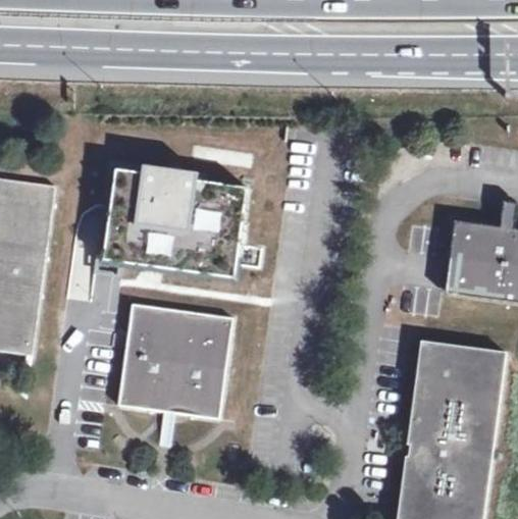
[(111,161),(100,260),(235,274),(246,176),(111,161)]
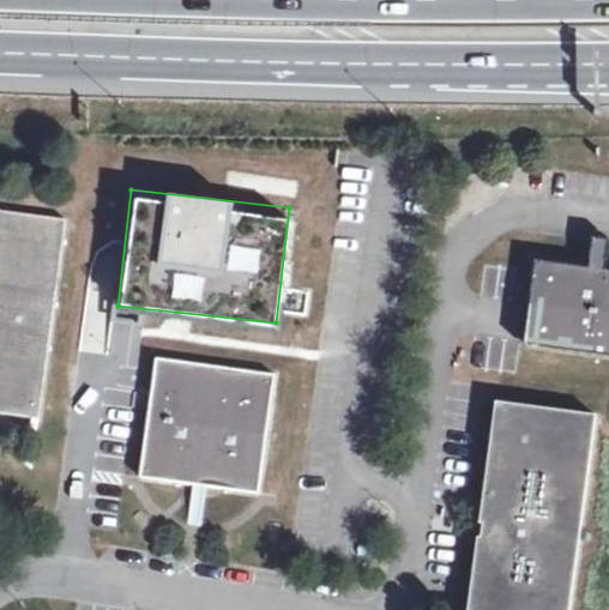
[(0,411),(29,415),(37,416),(65,216),(0,206),(0,411)]
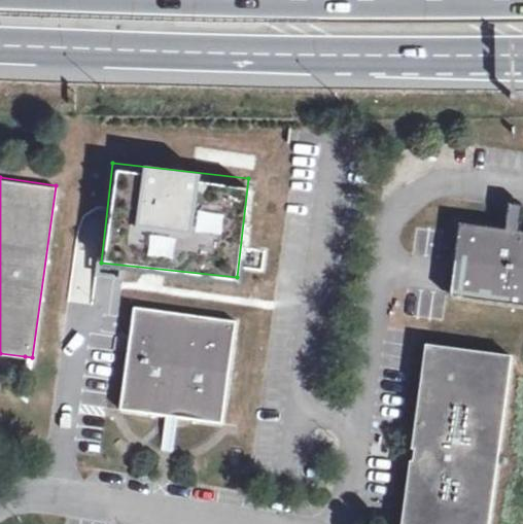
[(522,230),(522,215),(522,205),(511,203),(507,228),(487,224),(461,220),(456,252),(454,273),(450,295),(478,299),(522,304),(522,230)]
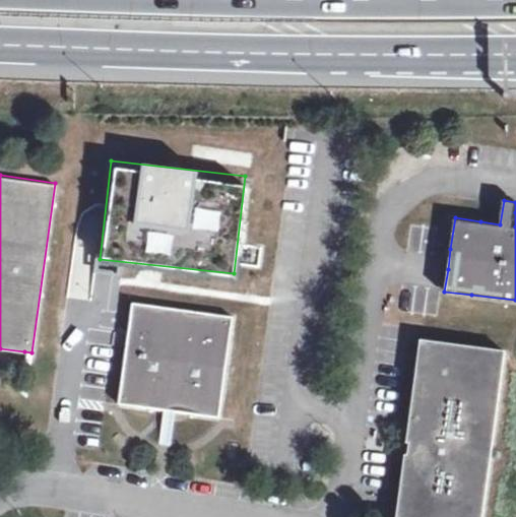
[(117,402),(162,408),(174,409),(219,415),(233,315),(130,303),(117,402)]
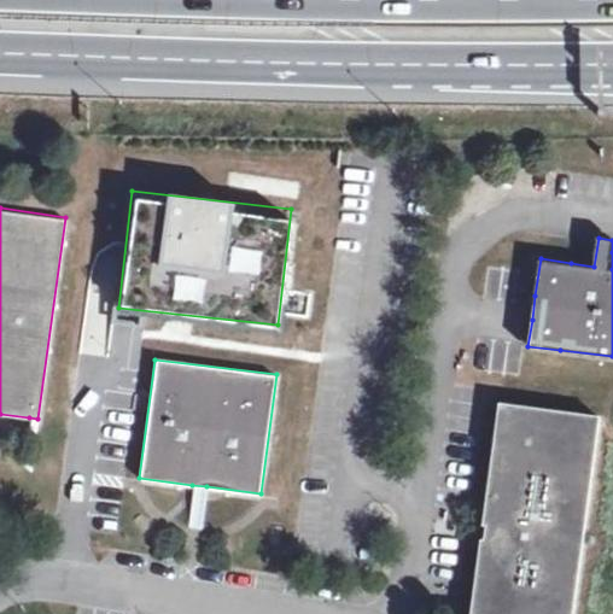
[(570,613),(599,415),(498,402),(480,522),(484,524),(483,538),(479,537),(467,613),(570,613)]
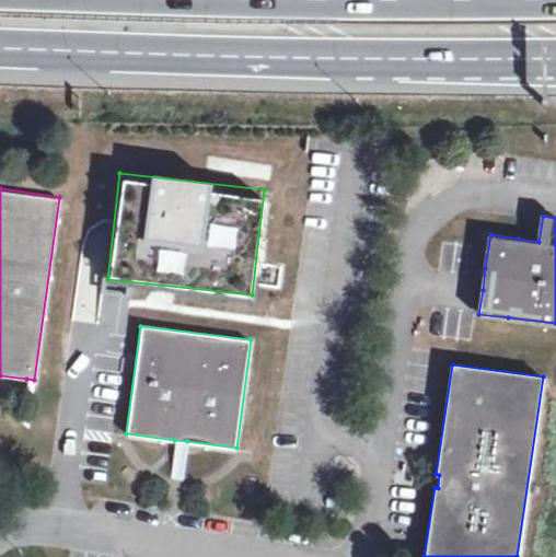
[(0,405),(26,426),(34,380),(26,379),(22,414),(0,396),(0,405)]
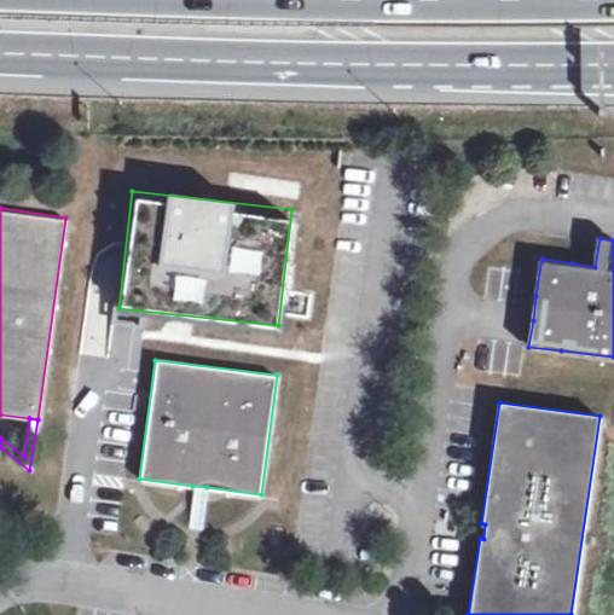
[(202,528),(207,487),(192,486),(187,526),(202,528)]
